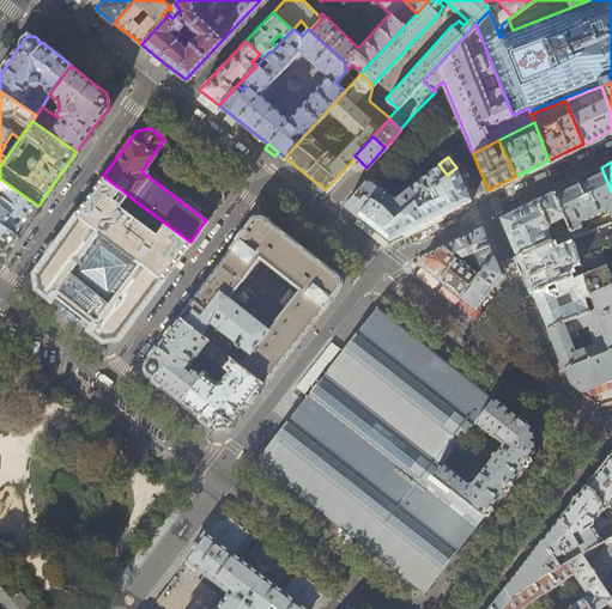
[(395,196),(385,190),(375,202),(383,207),(394,218),(413,200),(423,193),(447,175),(438,164),(414,182),(395,196)]
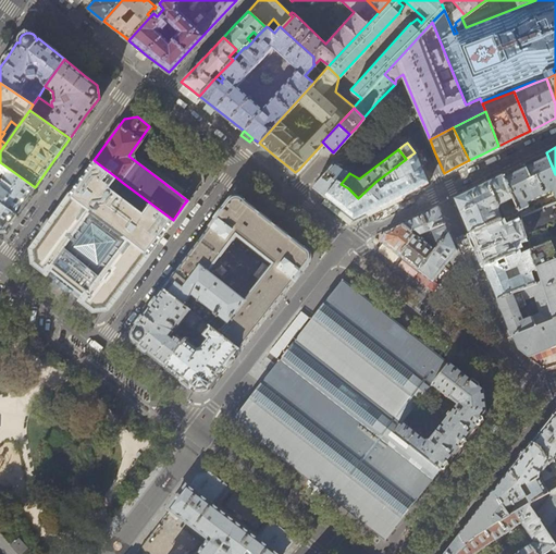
[(407,191),(427,181),(415,152),(406,159),(384,175),(387,179),(390,176),(392,177),(397,175),(398,179),(379,188),(375,182),(358,198),(348,188),(341,184),(336,181),(325,195),(353,217),(407,191)]
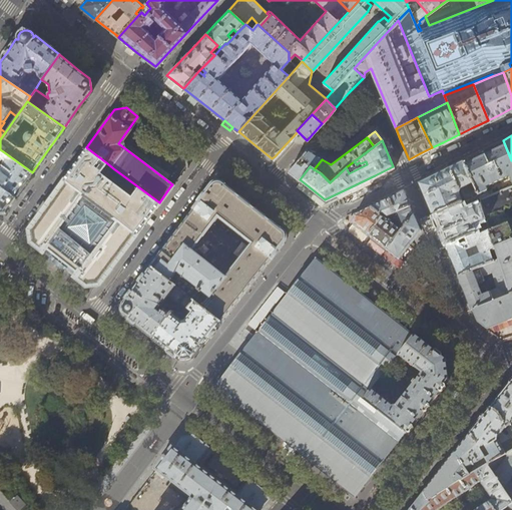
[(482,151),(462,160),(477,193),(479,197),(488,193),(484,185),(508,173),(511,181),(511,160),(503,140),(482,151)]
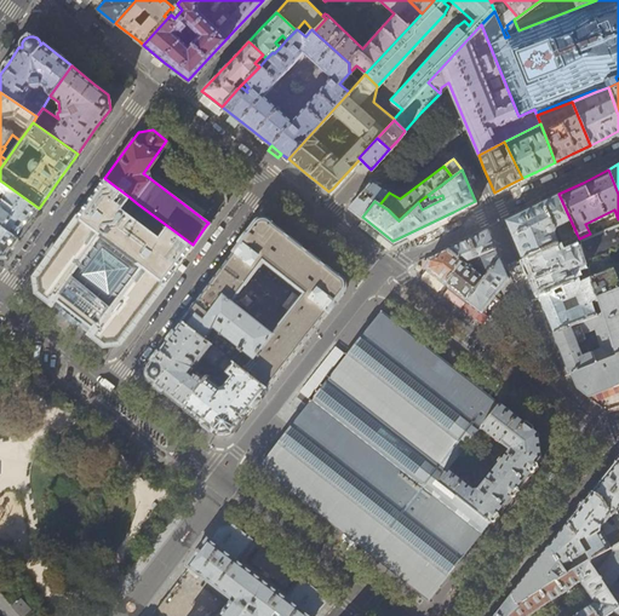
[(103,344),(119,341),(178,263),(193,245),(137,203),(132,211),(124,205),(130,197),(104,178),(87,201),(53,248),(34,276),(36,291),(44,297),(51,303),(51,301),(63,311),(62,312),(66,315),(67,314),(70,317),(74,321),(78,323),(87,329),(90,332),(90,333),(103,344)]
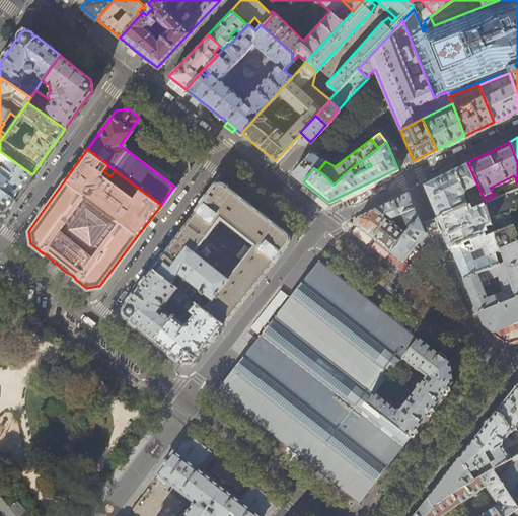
[(0,214),(4,213),(5,212),(22,189),(32,174),(0,151),(0,214)]
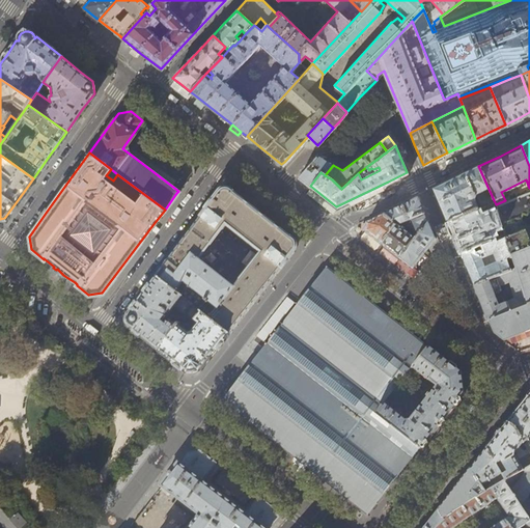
[(303,181),(310,186),(321,172),(325,175),(333,165),(326,159),(317,155),(310,162),(298,176),(303,181)]
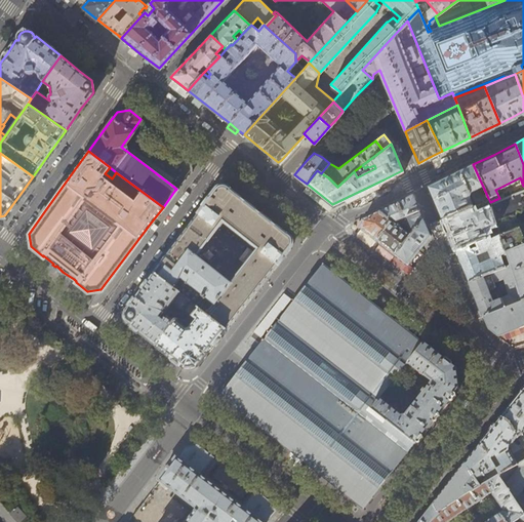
[(435,202),(442,218),(472,205),(474,204),(472,201),(470,202),(468,196),(468,195),(469,194),(469,192),(470,191),(476,204),(479,202),(488,198),(473,164),(450,175),(428,186),(435,202)]
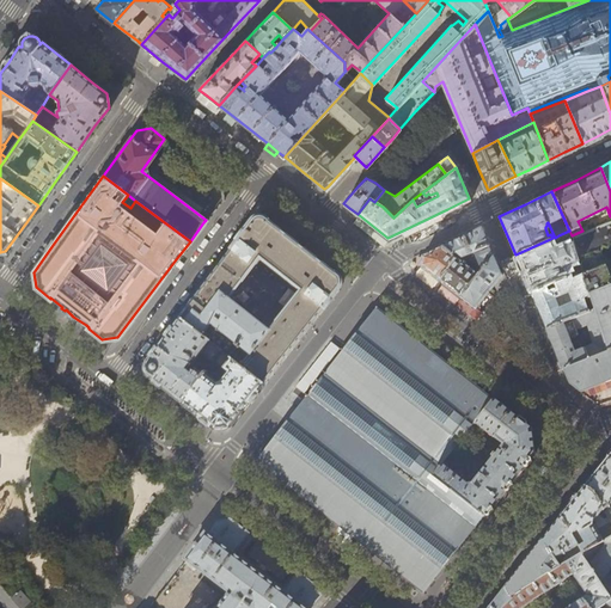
[(324,264),(275,226),(266,217),(251,220),(189,301),(178,315),(221,348),(221,349),(263,382),(269,373),(337,287),(336,280),(336,274),(324,264)]
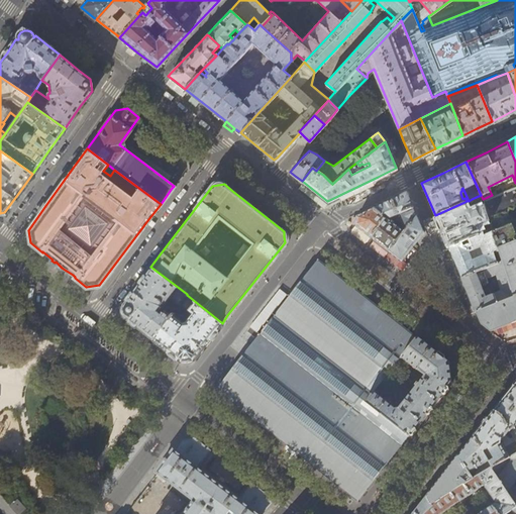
[(515,185),(492,195),(483,199),(482,199),(497,245),(515,237),(515,217),(512,219),(510,214),(508,215),(506,210),(509,206),(514,207),(515,203),(515,185)]
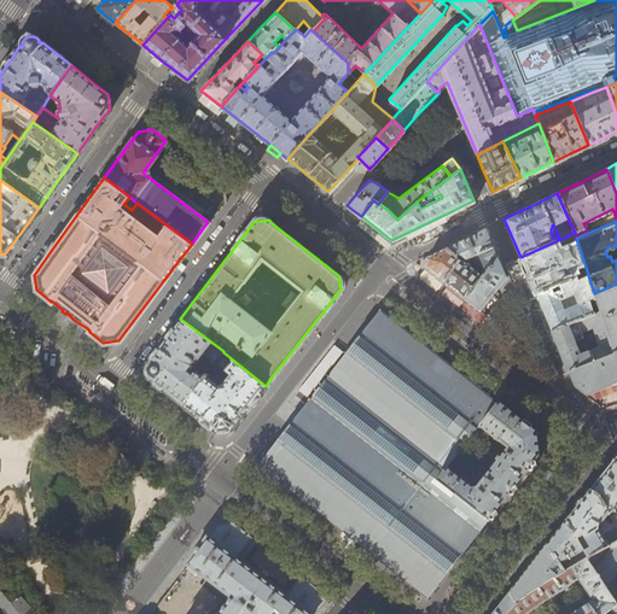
[(467,237),(446,247),(460,261),(465,258),(466,258),(477,253),(479,259),(485,272),(498,257),(490,240),(485,228),(467,237)]
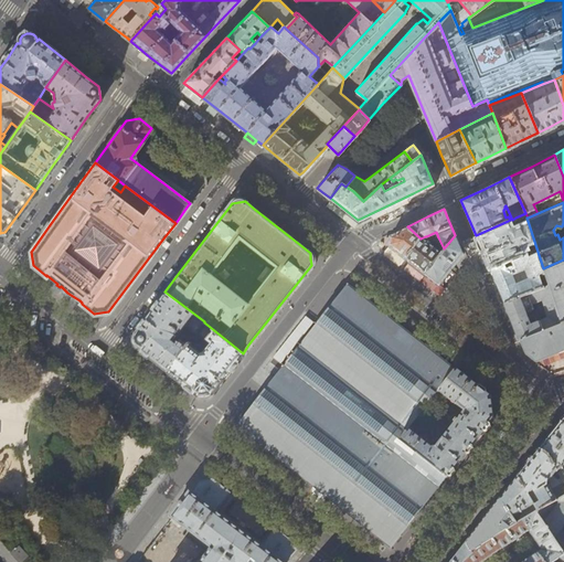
[(497,286),(504,301),(547,284),(543,268),(527,218),(528,218),(525,213),(515,218),(520,226),(514,229),(513,228),(512,228),(511,228),(508,221),(476,235),(482,251),(497,286)]
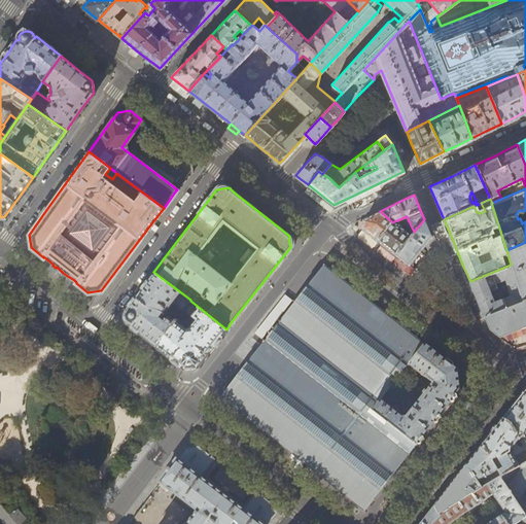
[(380,242),(395,254),(414,232),(409,221),(402,224),(397,220),(396,220),(392,222),(380,211),(373,214),(362,219),(361,228),(380,242)]
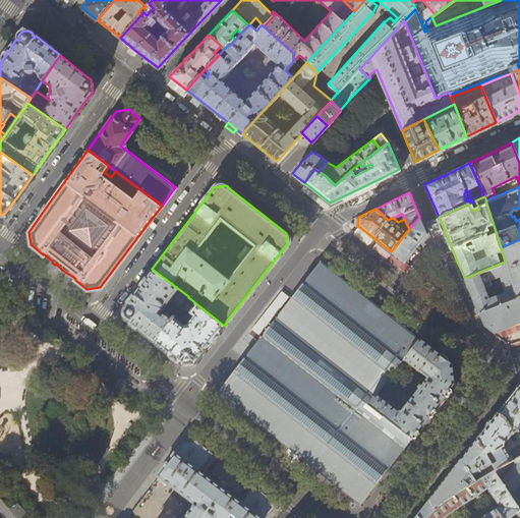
[(403,261),(425,232),(422,225),(419,217),(409,229),(391,251),(397,255),(403,261)]
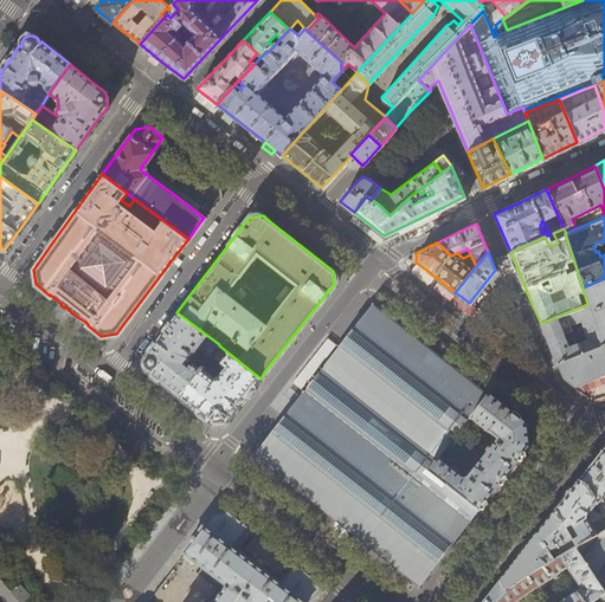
[(604,278),(583,287),(587,304),(600,344),(558,362),(560,369),(564,377),(574,386),(604,373),(604,278)]
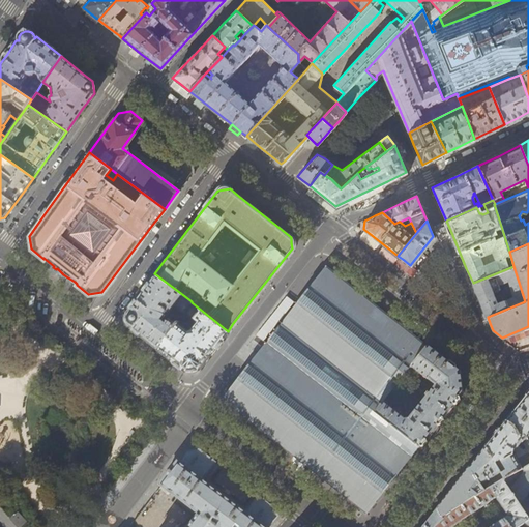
[(336,273),(326,265),(326,264),(324,264),(325,266),(317,275),(316,275),(316,276),(307,287),(306,288),(306,289),(299,298),(298,298),(298,299),(290,310),(289,311),(282,321),(281,320),(280,322),(281,322),(278,325),(277,325),(276,326),(277,326),(273,331),(269,337),(269,335),(268,337),(268,338),(266,341),(265,340),(265,342),(257,352),(257,351),(256,353),(248,363),(247,362),(246,363),(247,364),(239,374),(238,375),(238,376),(231,385),(230,385),(230,386),(230,387),(222,397),(219,397),(219,398),(222,398),(232,406),(232,407),(233,407),(243,414),(242,415),(243,416),(244,415),(254,423),(255,425),(265,432),(265,433),(266,433),(276,441),(275,441),(276,442),(277,441),(287,449),(288,450),(298,458),(298,459),(299,460),(299,459),(310,467),(309,467),(310,468),(311,468),(320,476),(321,477),(322,476),(331,485),(332,486),(343,493),(342,494),(343,494),(344,494),(353,502),(354,503),(355,502),(364,510),(364,511),(365,513),(366,510),(375,500),(376,500),(375,499),(383,489),(384,490),(384,489),(384,488),(392,478),(393,477),(392,476),(401,467),(402,467),(402,466),(410,456),(411,455),(413,451),(414,450),(418,445),(375,411),(382,402),(410,366),(427,345),(425,345),(427,344),(425,343),(424,344),(415,335),(414,334),(404,326),(403,325),(403,326),(392,318),(392,317),(391,317),(381,310),(382,309),(381,308),(380,309),(371,300),(370,299),(360,292),(360,291),(359,291),(349,283),(348,282),(338,274),(338,273),(336,272),(336,273)]
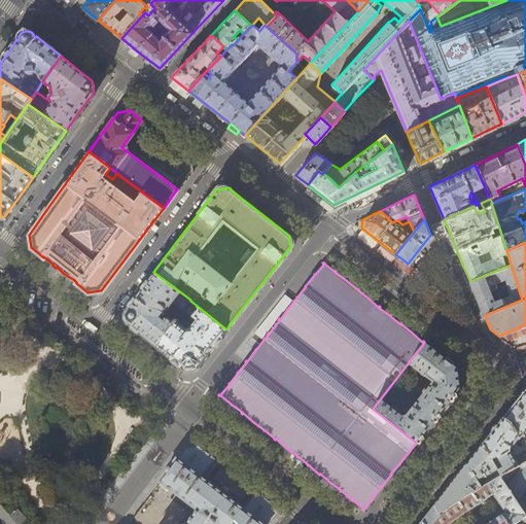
[(470,281),(469,282),(477,298),(484,316),(485,315),(522,300),(511,265),(470,281)]
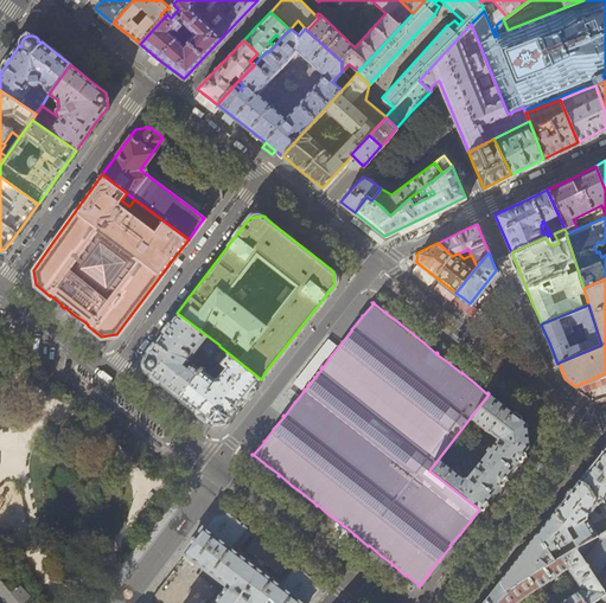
[(155,378),(179,398),(203,367),(204,365),(201,363),(198,366),(192,363),(190,366),(186,364),(182,366),(190,354),(192,354),(198,347),(211,357),(219,346),(219,345),(177,313),(151,348),(144,358),(145,371),(155,378)]
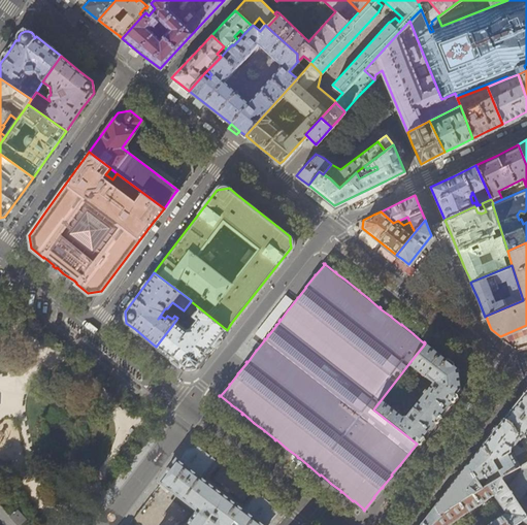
[(223,334),(227,330),(191,301),(184,310),(192,317),(185,326),(176,320),(156,347),(177,363),(185,368),(197,367),(210,350),(223,334)]
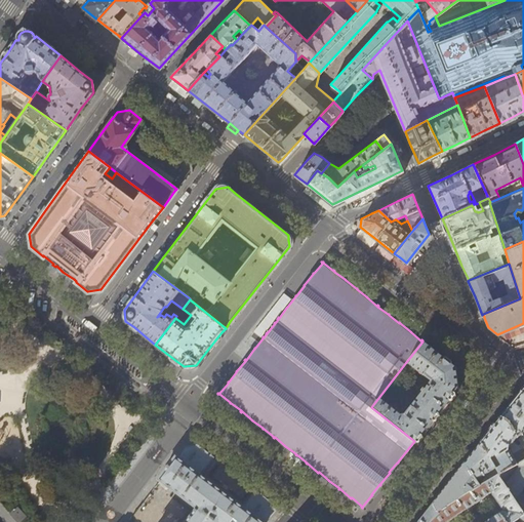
[(422,340),(422,342),(406,362),(430,380),(424,389),(422,388),(420,391),(421,392),(403,414),(400,414),(378,398),(371,407),(414,441),(429,423),(443,404),(444,405),(449,398),(457,387),(455,366),(439,354),(422,340)]
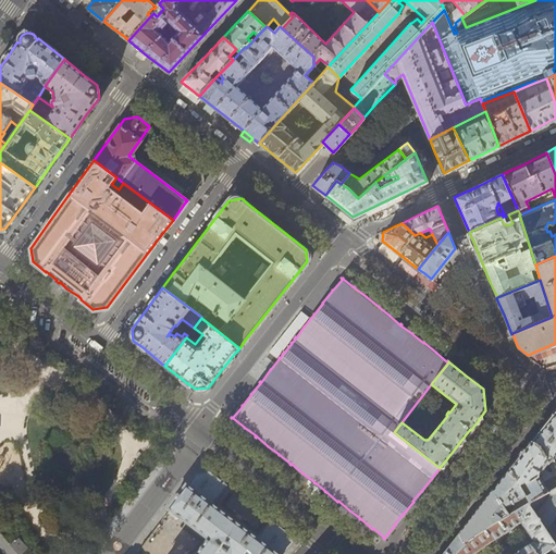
[(431,405),(423,399),(415,411),(422,417),(431,405)]
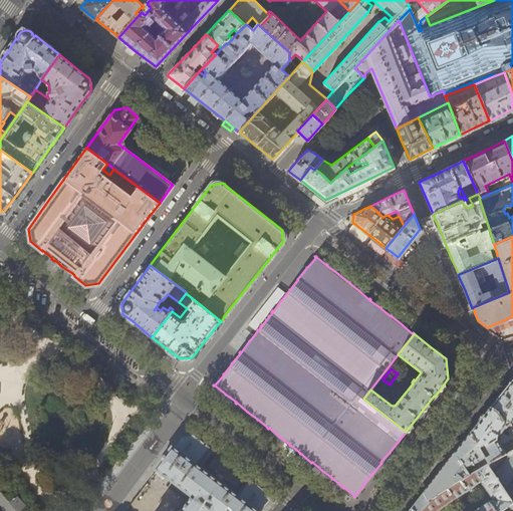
[(500,394),(490,406),(498,412),(512,438),(512,384),(509,381),(500,394)]
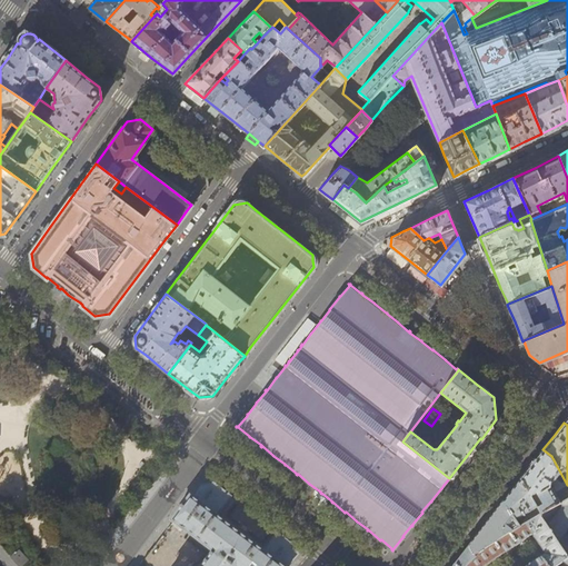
[(530,466),(520,478),(541,513),(567,496),(567,485),(551,456),(542,449),(530,466)]
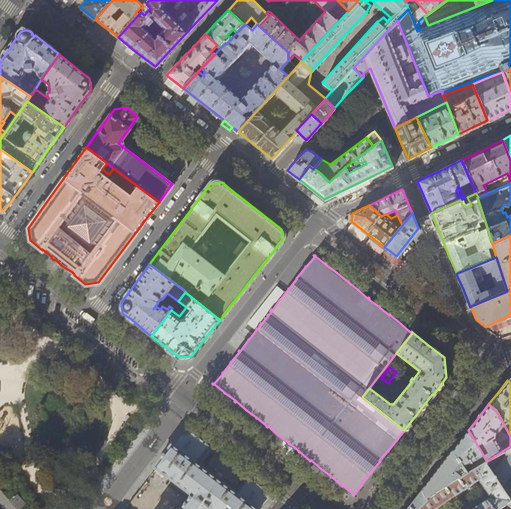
[(459,442),(453,449),(468,472),(475,468),(471,462),(474,461),(475,463),(478,461),(480,465),(486,462),(487,461),(468,430),(459,442)]
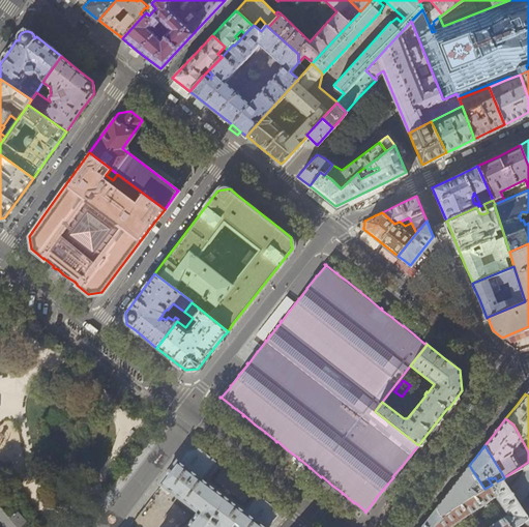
[(267,526),(282,511),(275,506),(257,493),(243,510),(201,477),(215,460),(199,447),(186,448),(177,460),(159,482),(169,490),(170,490),(198,511),(185,526),(167,526),(165,525),(163,526),(267,526)]
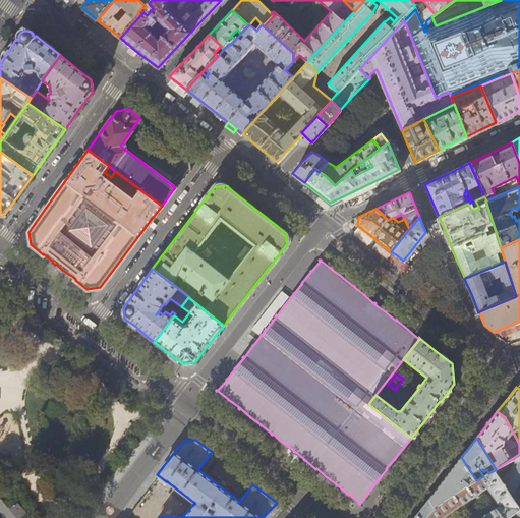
[(519,510),(519,454),(496,469),(495,470),(519,509),(519,510)]
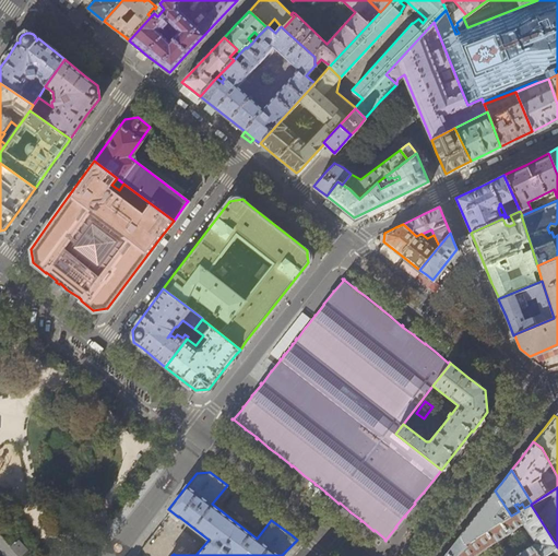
[(466,543),(511,516),(495,491),(477,511),(461,534),(466,543)]
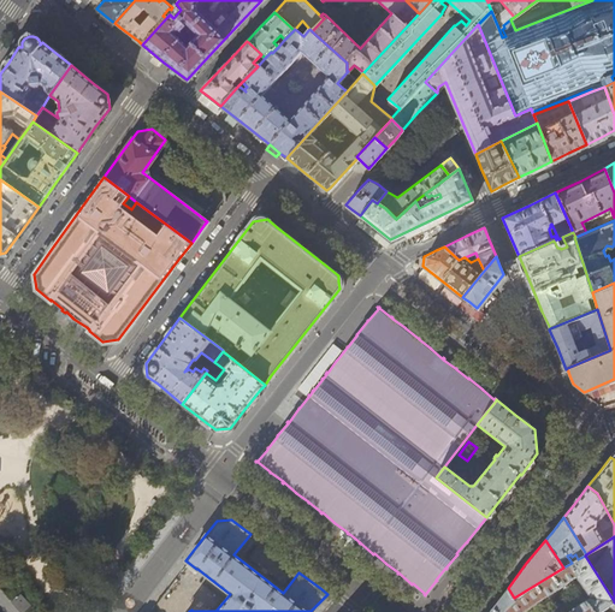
[(498,599),(488,611),(598,611),(614,601),(585,556),(578,559),(572,563),(563,568),(514,598),(508,588),(498,599)]
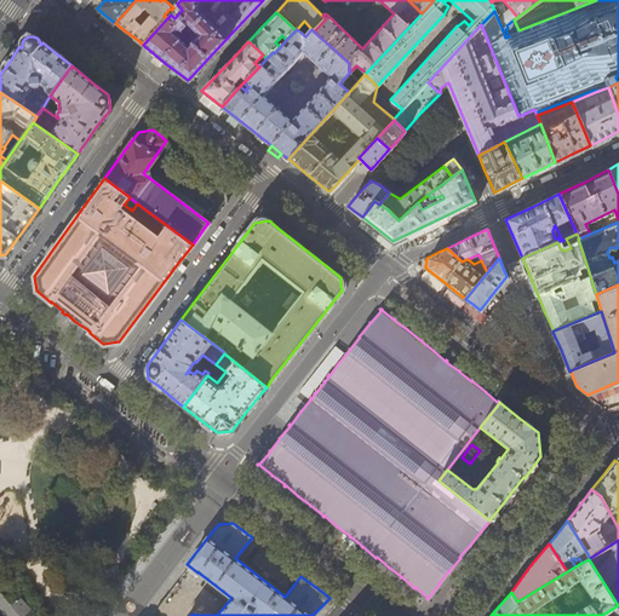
[(29,608),(19,597),(11,604),(21,615),(29,608)]
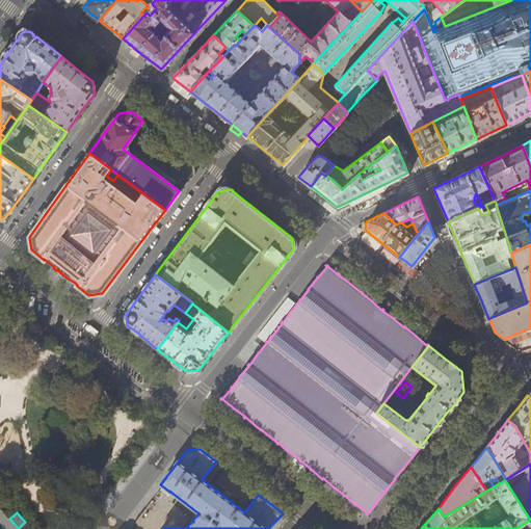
[(530,528),(530,521),(530,520),(516,528),(530,528)]
